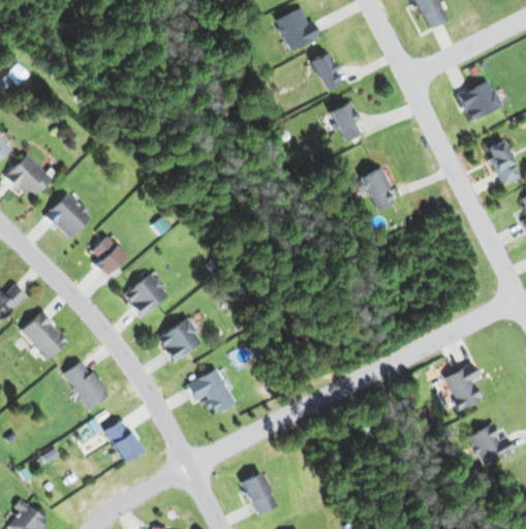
[(412,0),(426,32),(450,23),(440,0),(412,0)]
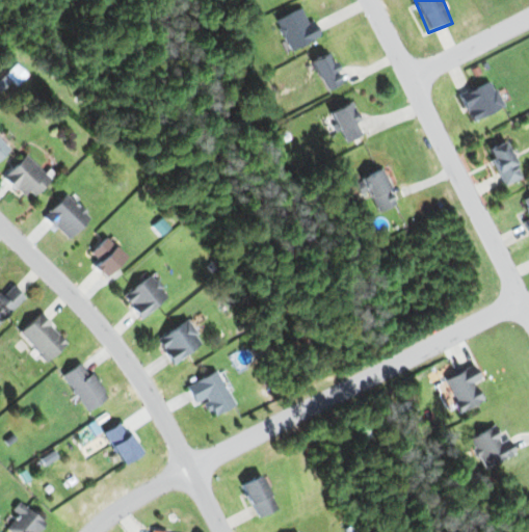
[(282,18),(292,49),(320,40),(309,8),(282,18)]
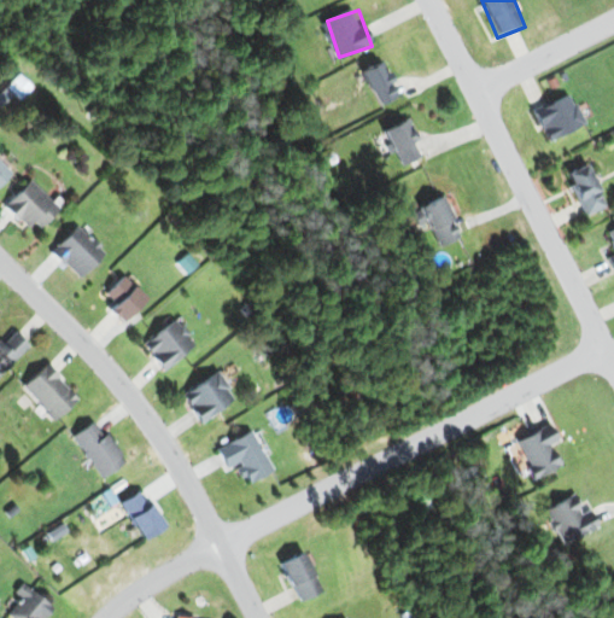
[(378,106),(403,94),(387,59),(361,71),(378,106)]
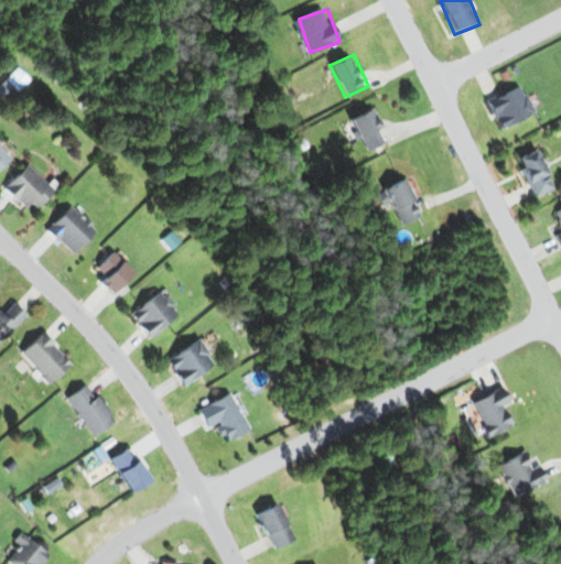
[(30,93),(41,80),(27,67),(15,80),(30,93)]
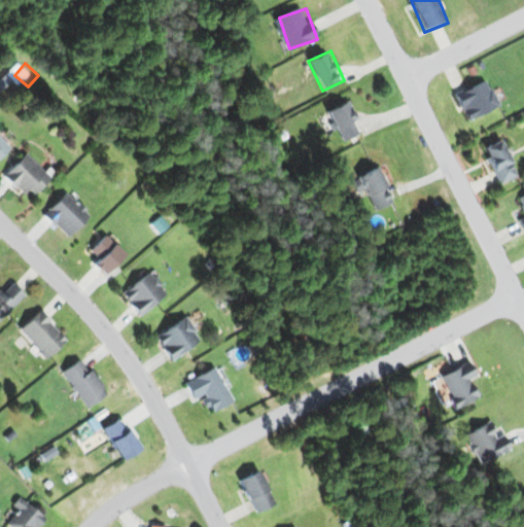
[(501,104),(488,79),(456,96),(468,120),(501,104)]
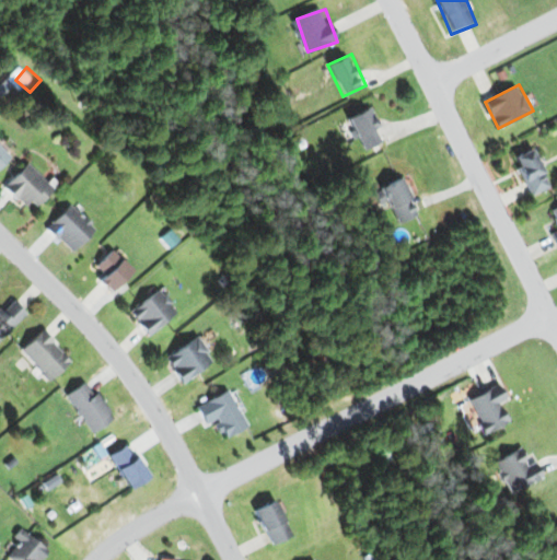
[(368,150),(384,140),(378,129),(384,125),(373,105),(350,118),(368,150)]
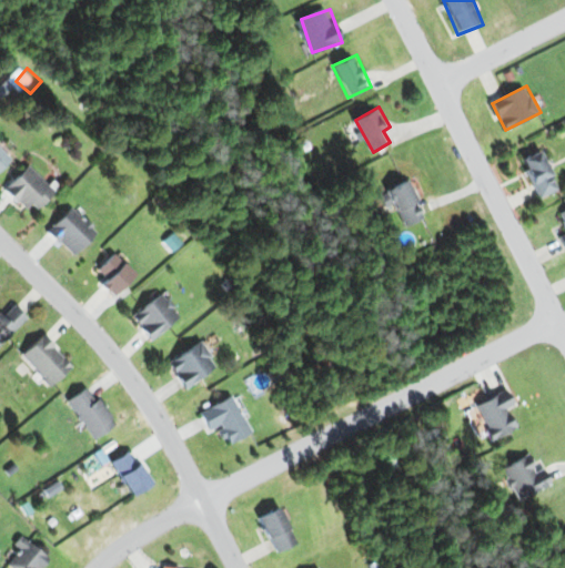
[(522,159),(540,199),(560,190),(541,150),(522,159)]
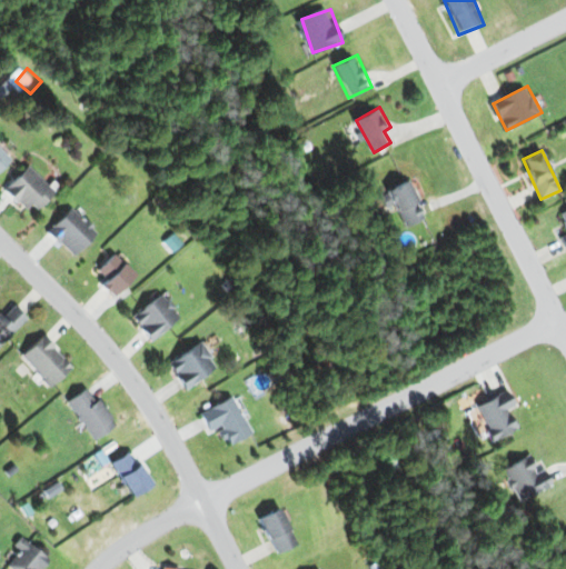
[(33,213),(58,189),(33,165),(8,189),(33,213)]
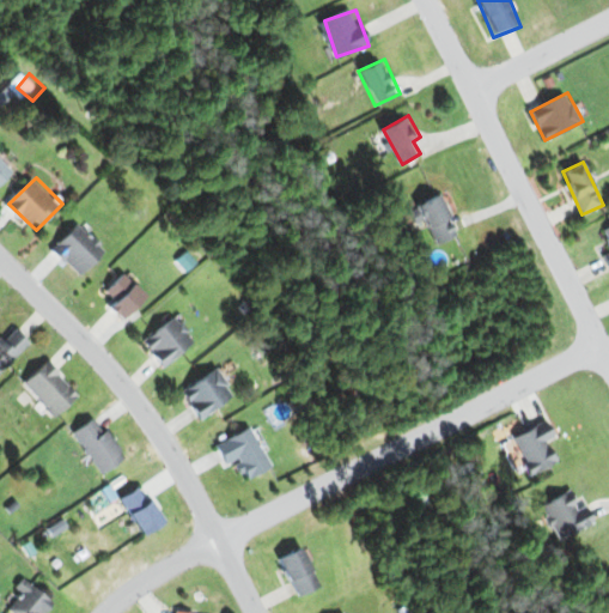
[(424,231),(431,228),(438,242),(455,234),(449,222),(455,219),(442,194),(412,208),(424,231)]
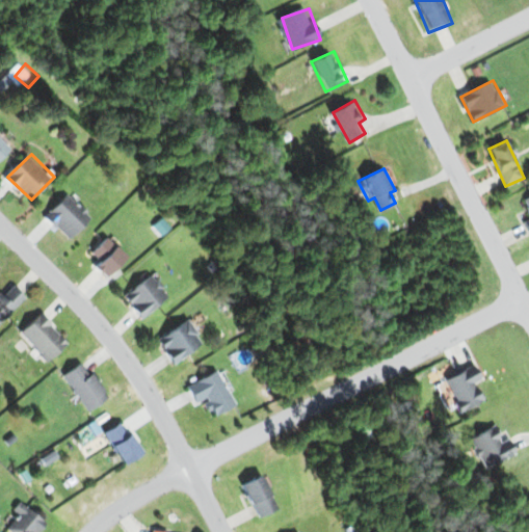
[(94,217),(70,193),(48,216),(73,239),(94,217)]
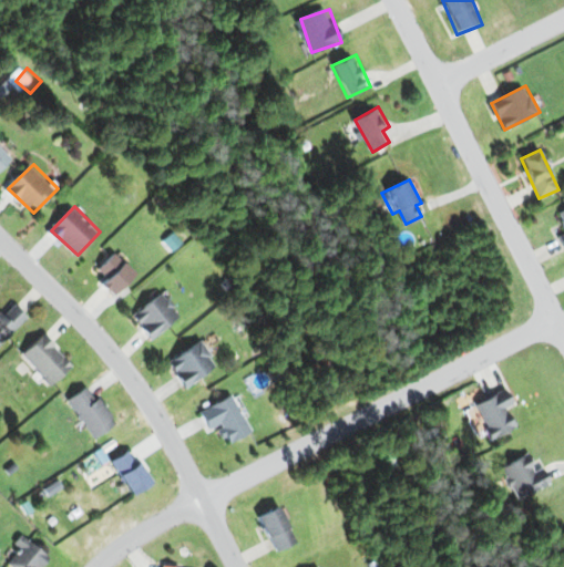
[(139,269),(115,255),(98,282),(121,298),(139,269)]
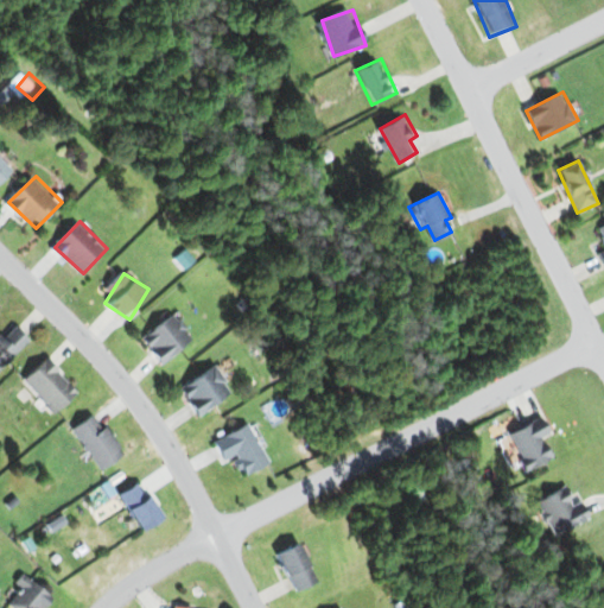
[(169,365),(197,336),(173,314),(145,341),(169,365)]
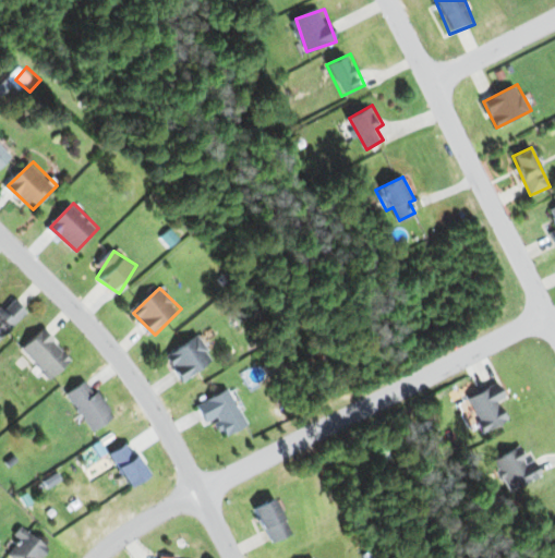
[(29,313),(15,298),(3,310),(0,305),(0,338),(1,340),(29,313)]
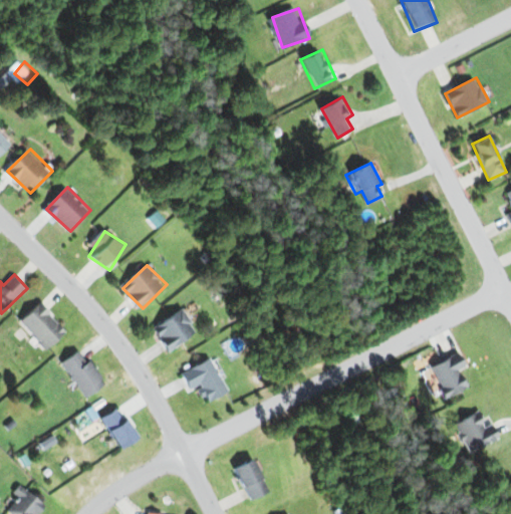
[(65,329),(39,303),(21,321),(47,347),(65,329)]
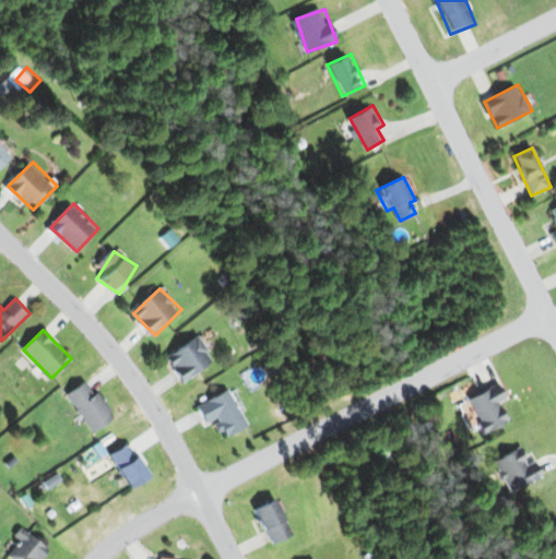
[(217,360),(200,335),(168,356),(186,382),(217,360)]
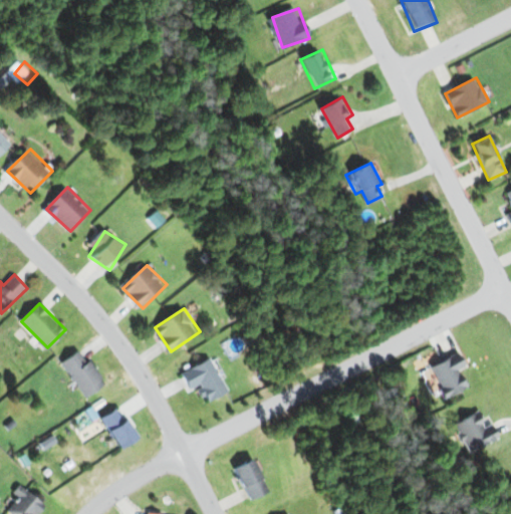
[(85,397),(105,384),(82,347),(62,359),(85,397)]
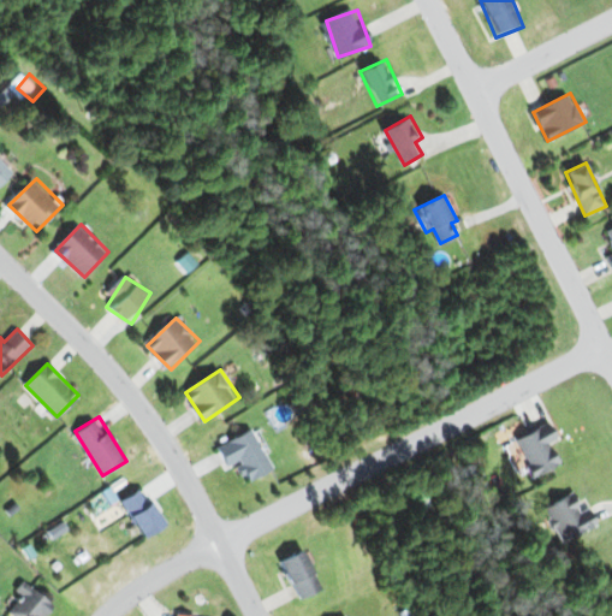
[(520,438),(536,477),(569,462),(552,424),(520,438)]
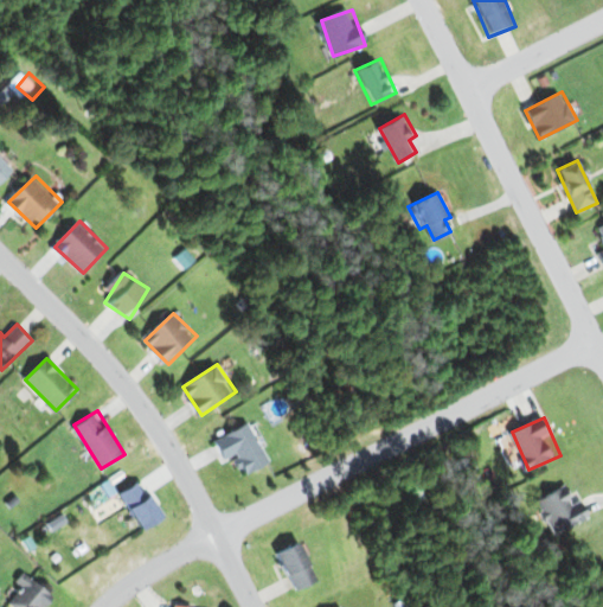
[(239,458),(239,466),(256,466),(258,429),(222,428),(220,457),(239,458)]
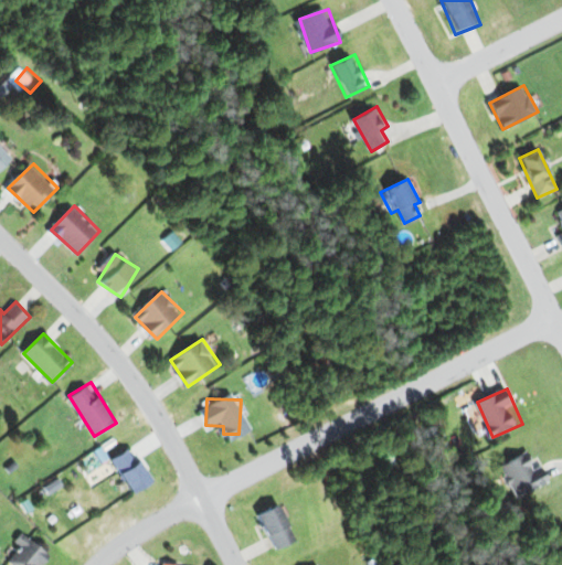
[(126,491),(146,479),(128,447),(108,459),(126,491)]
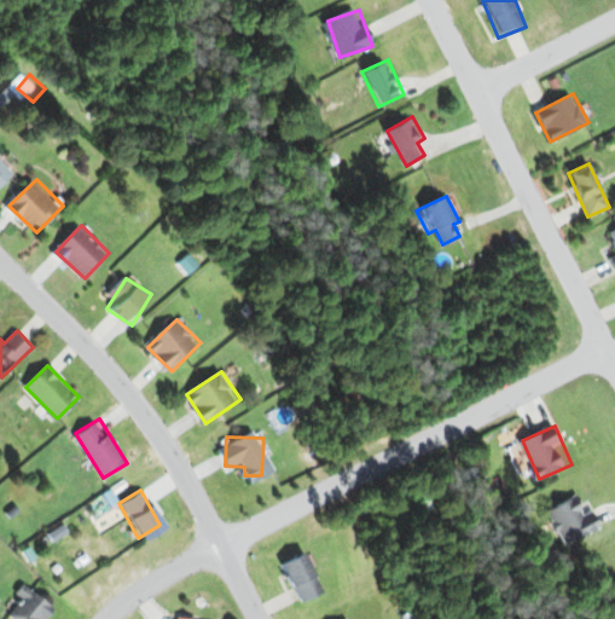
[(564,545),(598,528),(580,493),(547,510),(564,545)]
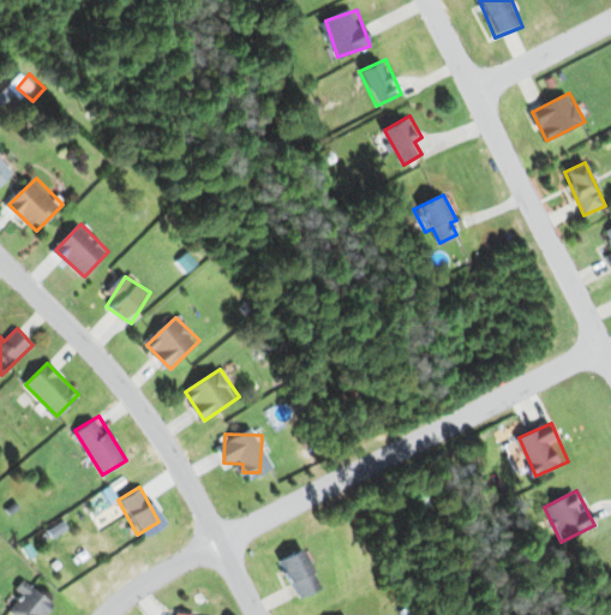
[(279,560),(297,599),(321,589),(301,549),(279,560)]
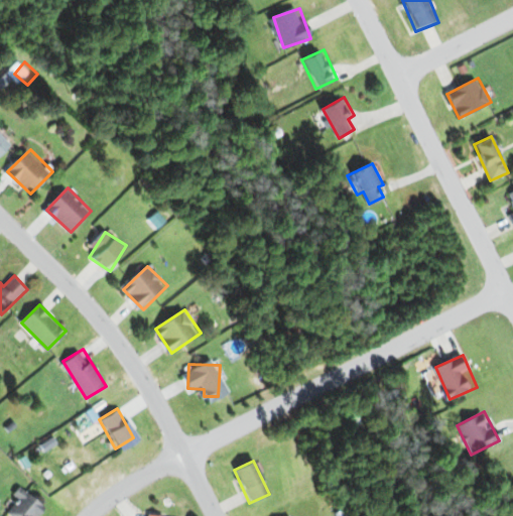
[(14,495),(19,498),(8,515),(40,515),(47,506),(19,488),(14,495)]
